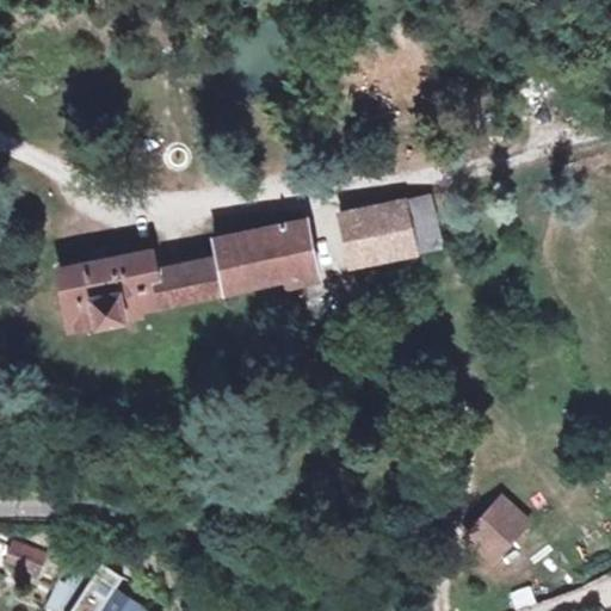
[(408,195),(339,208),(350,264),(419,251),(408,195)]
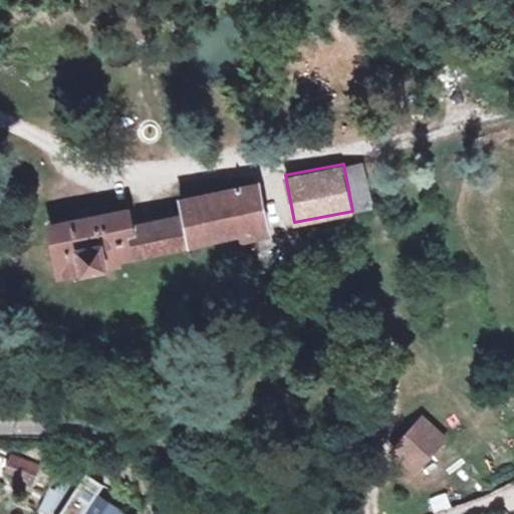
[(75,217),(48,223),(58,270),(127,256),(127,253),(242,231),(243,235),(262,231),(261,226),(264,225),(255,183),(181,197),(185,214),(134,225),(130,207),(88,215),(75,217)]
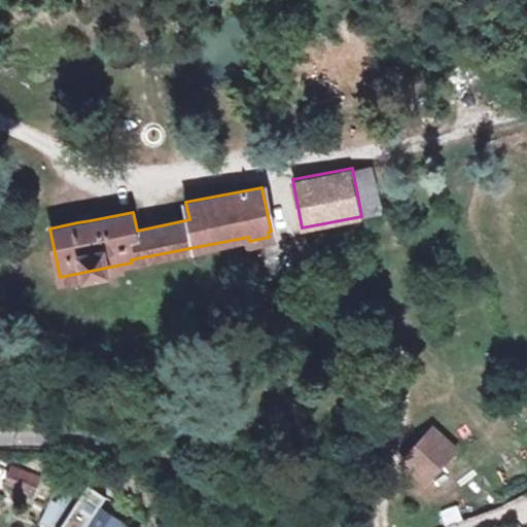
[(90,211),(76,213),(77,222),(91,220),(90,211)]
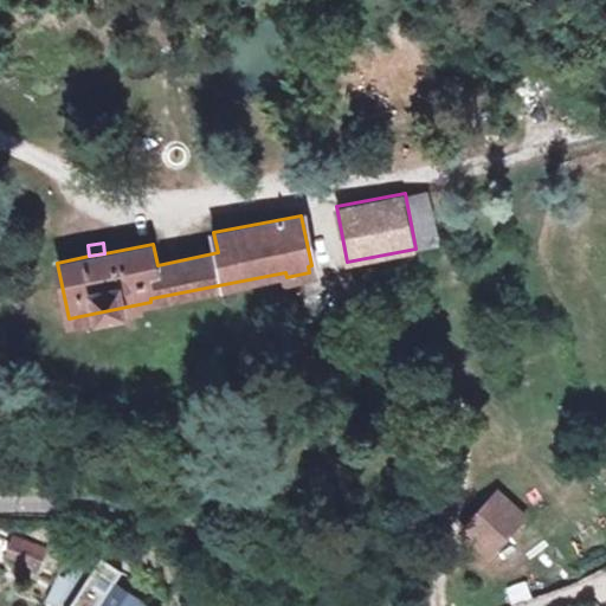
[(521,513),(503,496),(468,533),(484,549),(515,519),(521,513)]
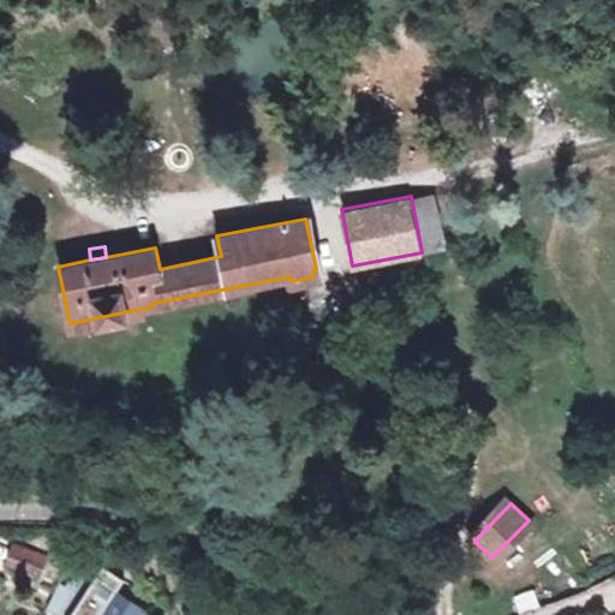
[(530,535),(523,526),(491,557),(500,565),(530,535)]
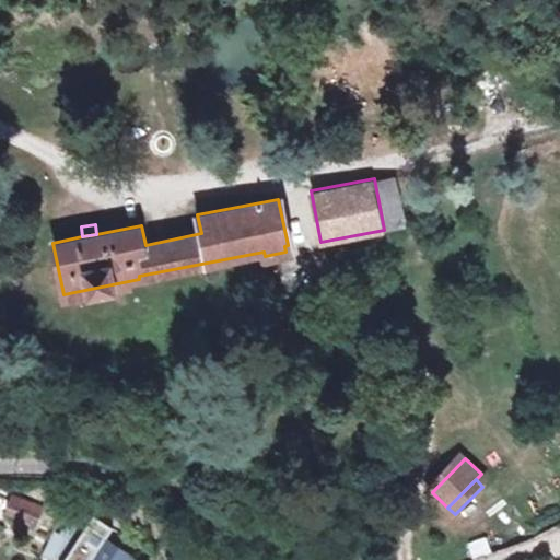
[(35,509),(6,499),(0,511),(0,512),(30,523),(35,509)]
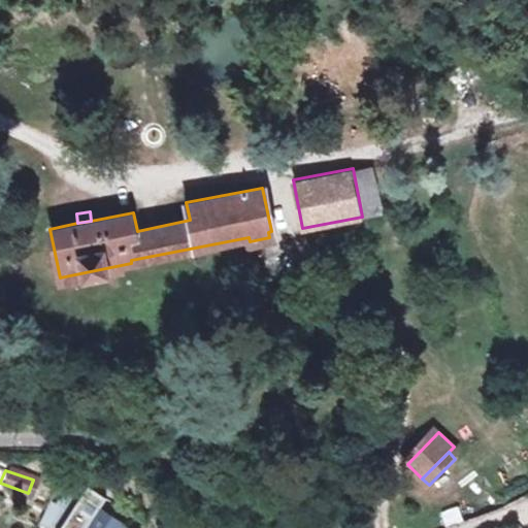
[(95,507),(78,497),(58,527),(131,527),(96,504),(95,507)]
